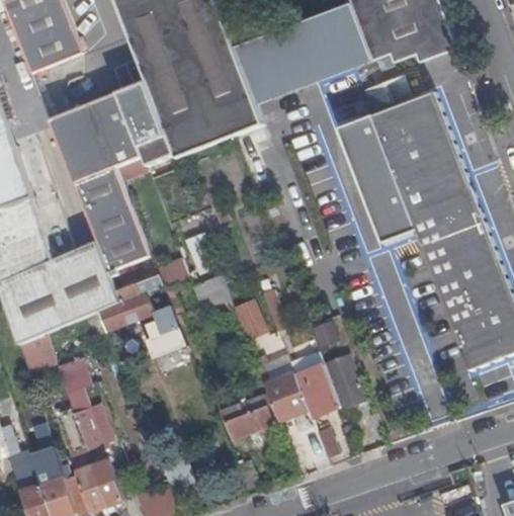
[(2,0),(30,70),(82,50),(73,26),(63,0),(2,0)]
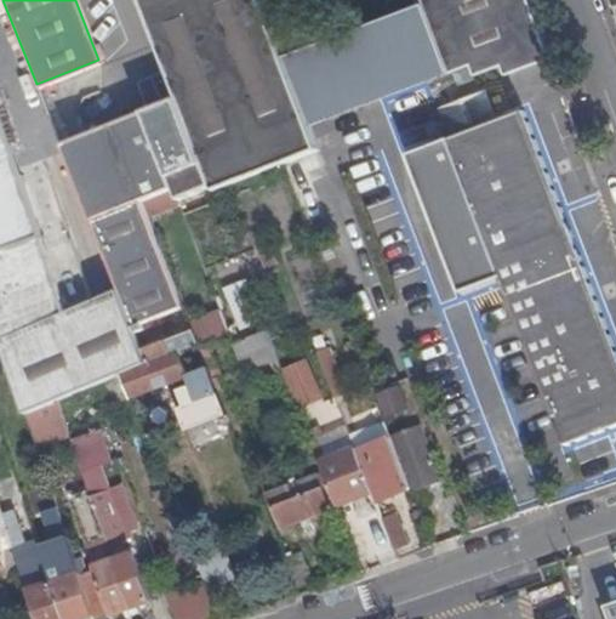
[(211,186),(244,172),(279,159),(315,145),(271,32),(257,0),(137,0),(175,96),(141,109),(160,160),(170,185),(176,200),(211,186)]
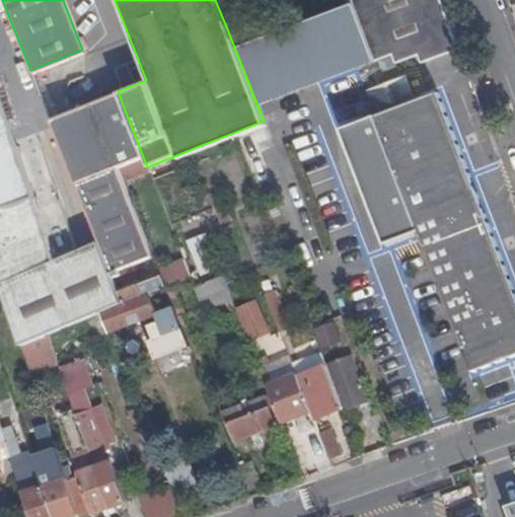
[(351,0),(351,1),(373,59),(391,52),(393,61),(417,53),(420,61),(457,47),(440,0),(351,0)]
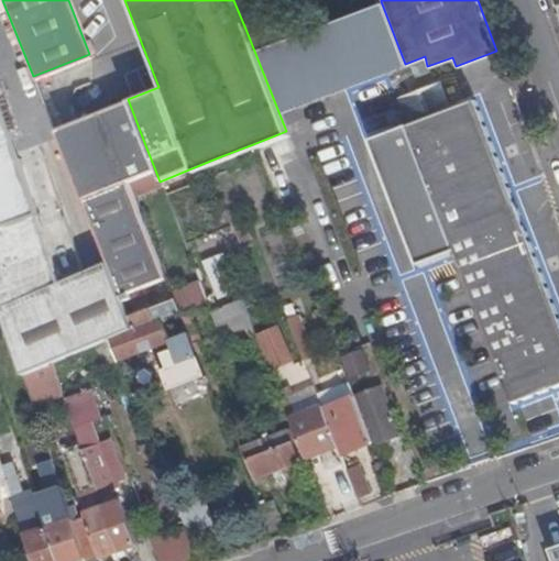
[(254,48),(278,111),(385,72),(405,64),(381,1),(361,9),(299,33),(254,48)]
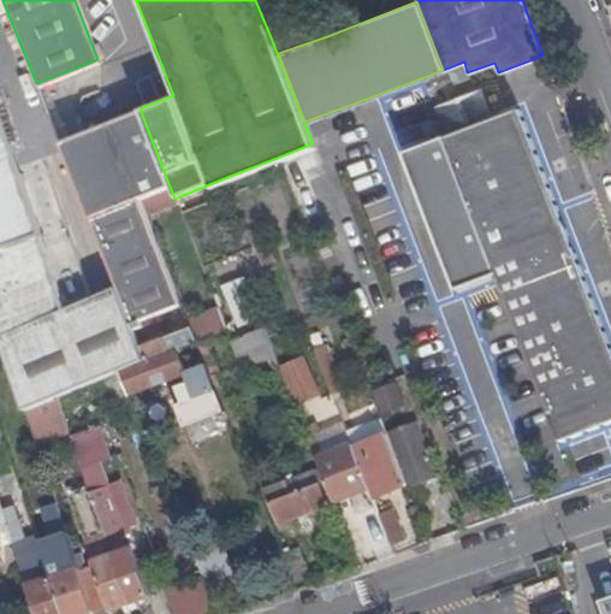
[(478,87),(433,105),(442,129),(487,111),(478,87)]
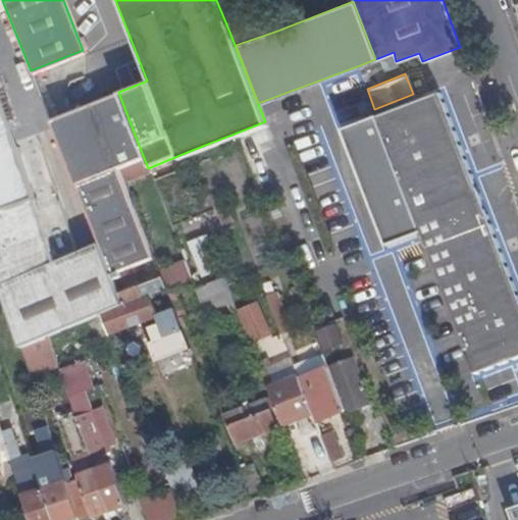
[(374,115),(363,119),(342,127),(386,244),(420,230),(468,355),(474,372),(517,355),(517,295),(439,90),(375,114),(375,115),(374,115)]
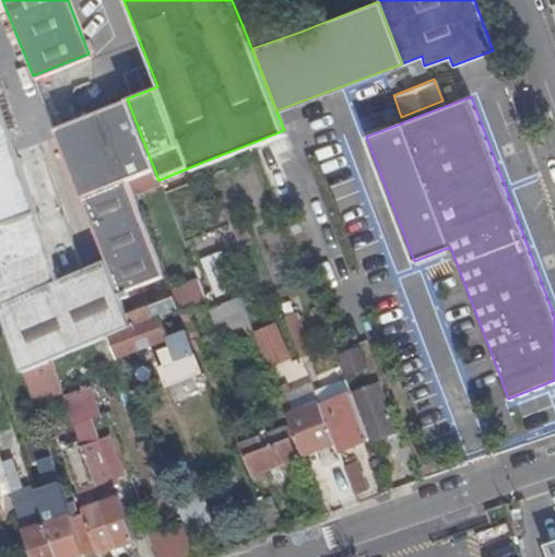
[(127,98),(52,128),(105,257),(117,289),(163,271),(131,192),(126,177),(153,166),(144,144),(127,98)]
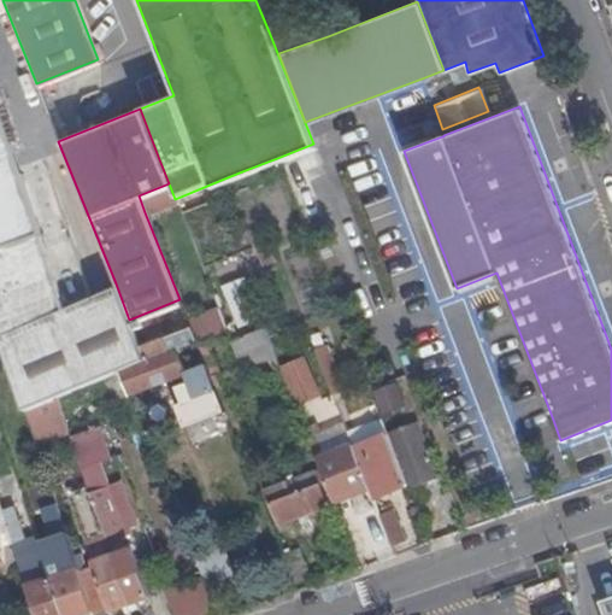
[(0,341),(22,405),(53,392),(87,379),(53,290),(57,288),(0,121),(0,341)]
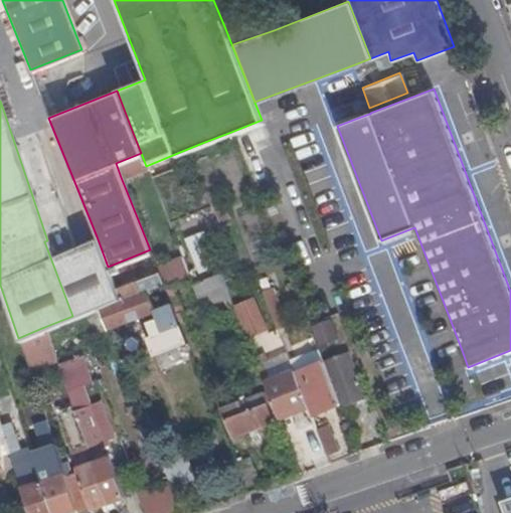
[(235,140),(243,162),(256,158),(246,136),(235,140)]
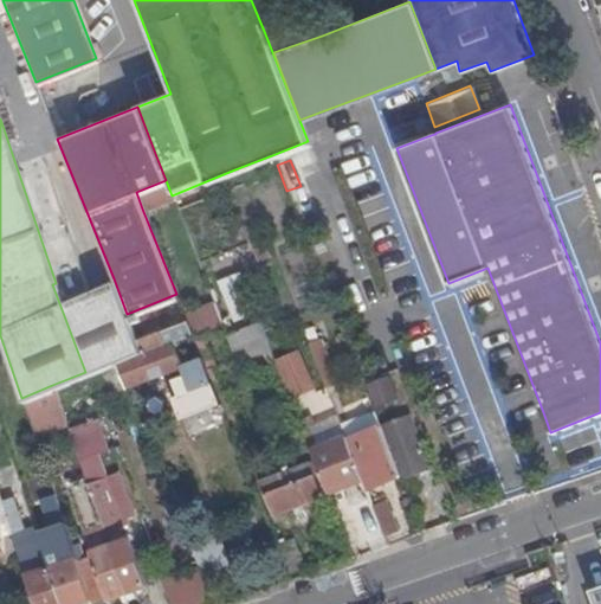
[(166,180),(136,192),(142,209),(173,197),(172,196),(166,180)]
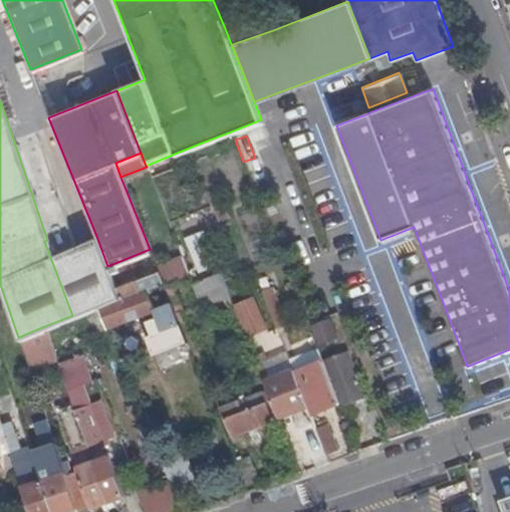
[(221,199),(212,203),(217,217),(226,213),(221,199)]
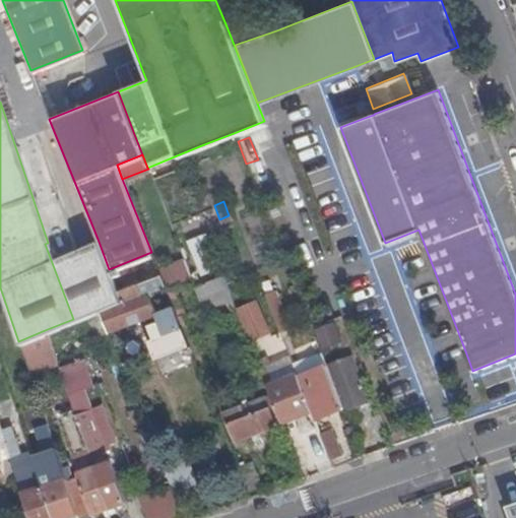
[(185,240),(197,269),(199,273),(218,265),(206,232),(185,240)]
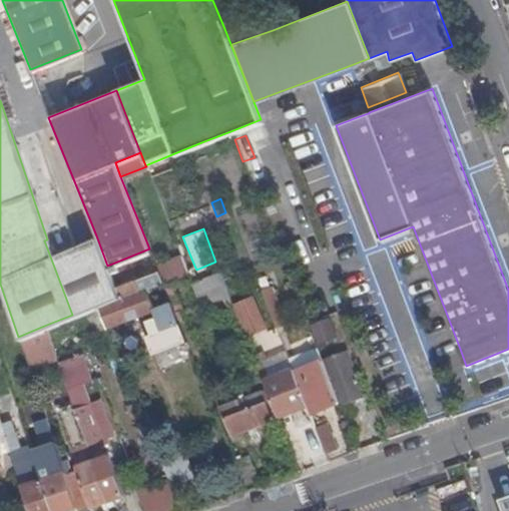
[(47,239),(44,240),(72,315),(97,305),(120,296),(115,285),(107,266),(96,235),(74,245),(52,254),(47,239)]
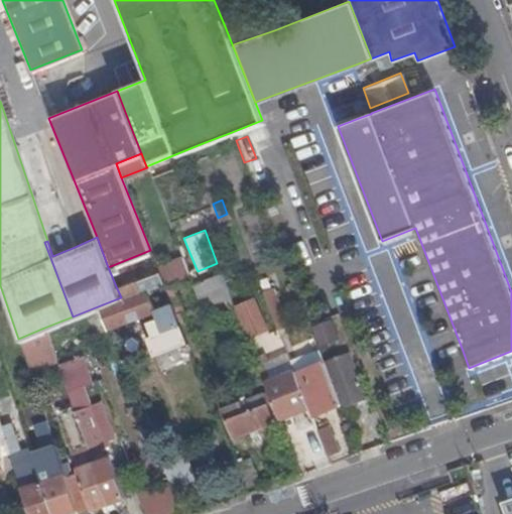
[(179,253),(155,263),(158,270),(162,281),(164,287),(172,283),(188,276),(186,270),(179,253)]
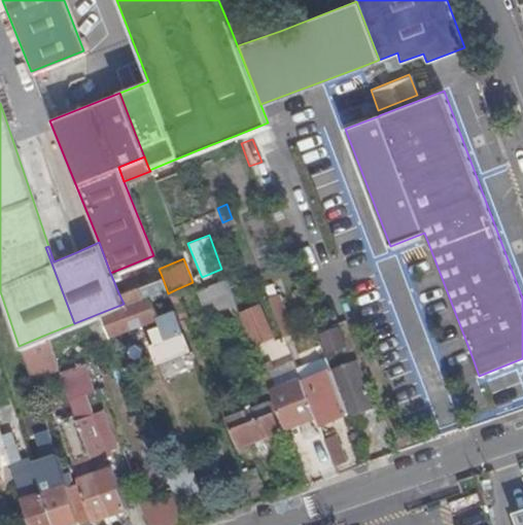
[(193,282),(195,287),(205,284),(202,277),(200,273),(190,276),(193,282)]
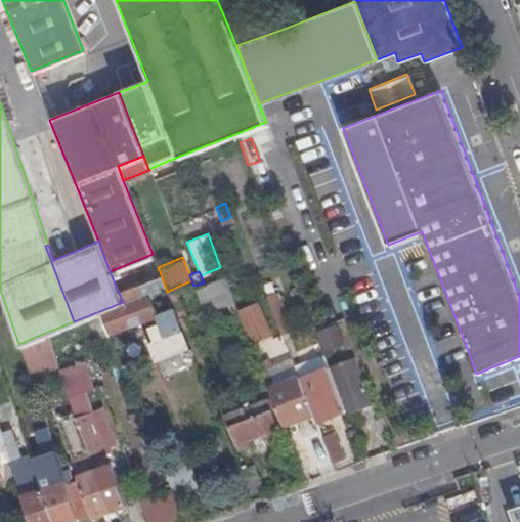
[(123,302),(99,311),(107,331),(157,313),(153,303),(156,302),(152,291),(165,286),(161,274),(118,291),(123,302)]
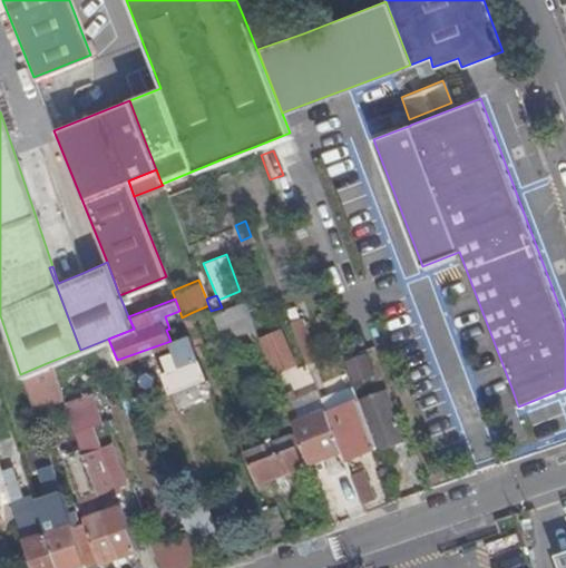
[(245,327),(253,324),(243,300),(222,307),(211,311),(222,336),(245,327)]
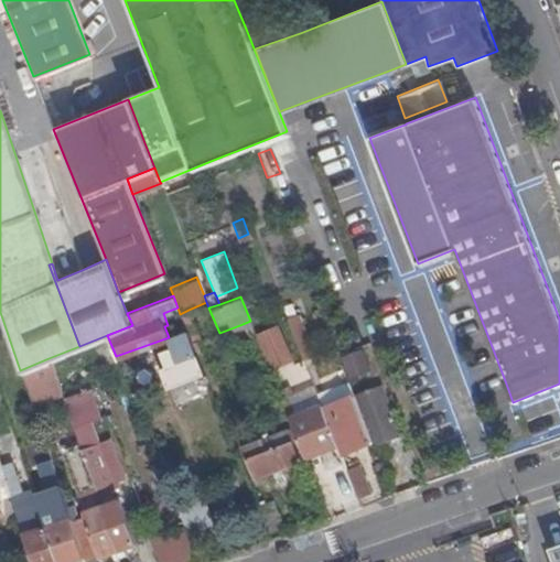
[(198,336),(189,310),(180,314),(189,335),(193,347),(198,345),(195,337),(198,336)]
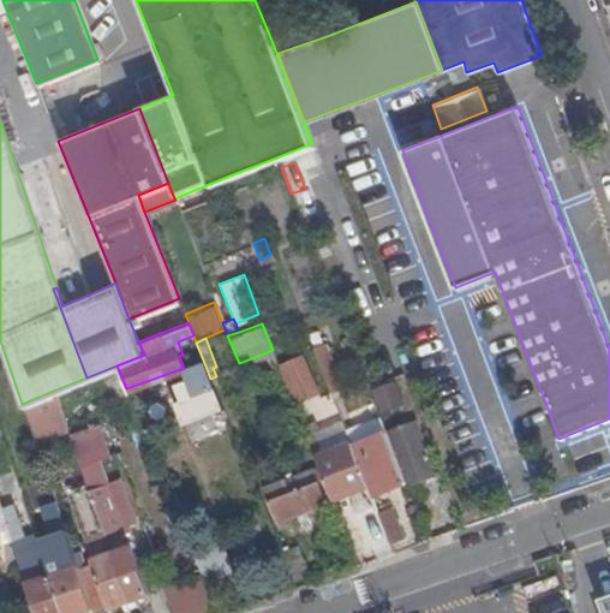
[(323,340),(311,346),(312,350),(329,390),(341,385),(323,340)]
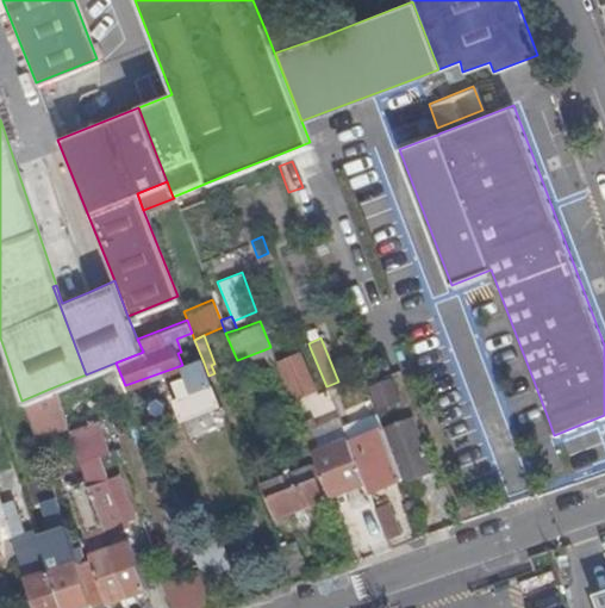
[(270,347),(262,351),(267,361),(274,359),(274,358),(270,347)]
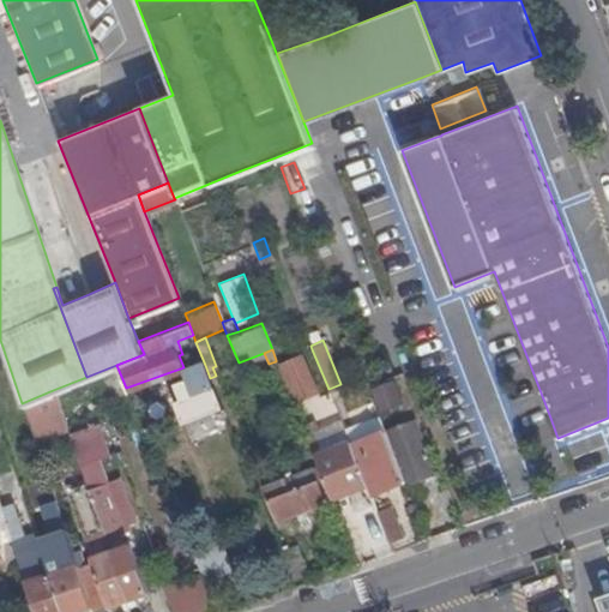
[(300,351),(276,360),(276,361),(291,400),(315,390),(300,351)]
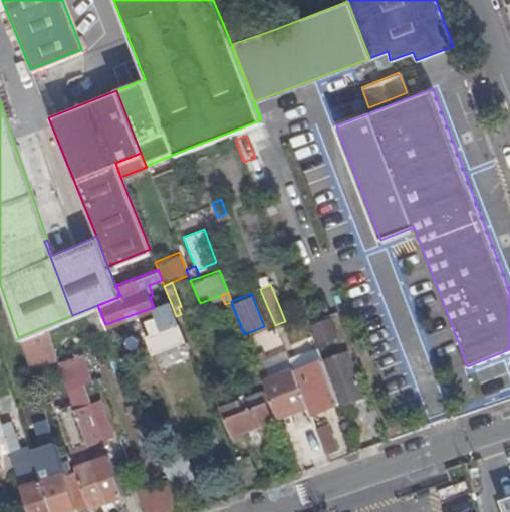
[(176,316),(172,305),(150,314),(154,322),(142,326),(148,340),(143,342),(152,363),(189,348),(176,316)]
